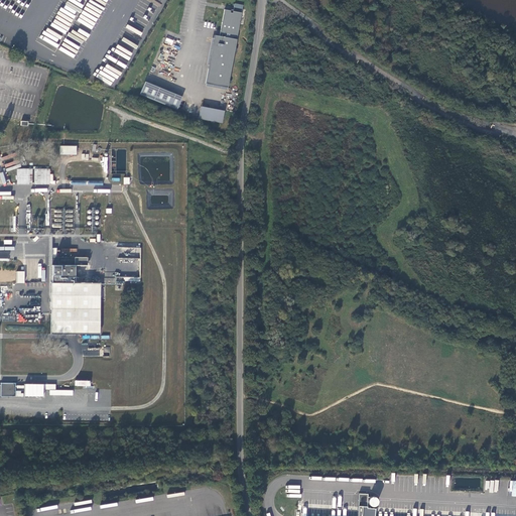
[(232,11),(226,10),(221,36),(216,36),(215,39),(210,66),(207,84),(228,88),(229,88),(232,70),(238,40),(243,13),(234,12),(234,14),(231,13),(232,11)]
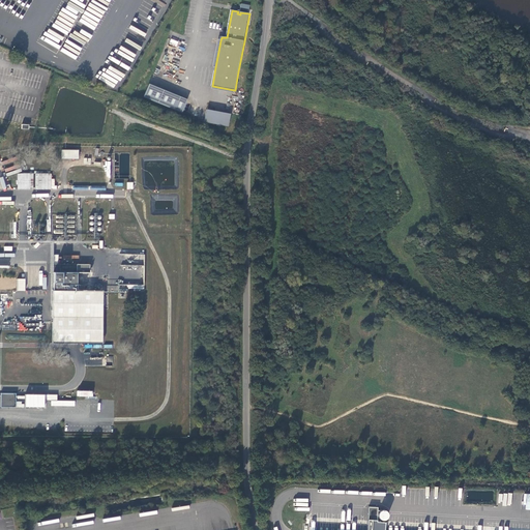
[(107,49),(96,69),(99,71),(111,51),(107,49)]
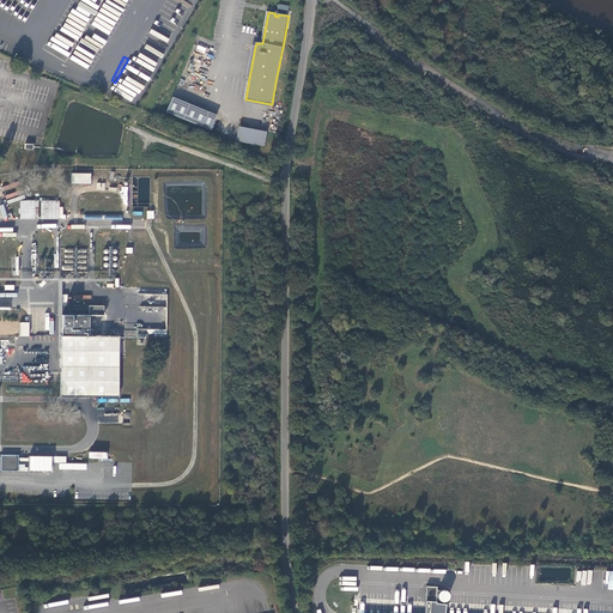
[(131,61),(117,84),(122,86),(135,64),(131,61)]
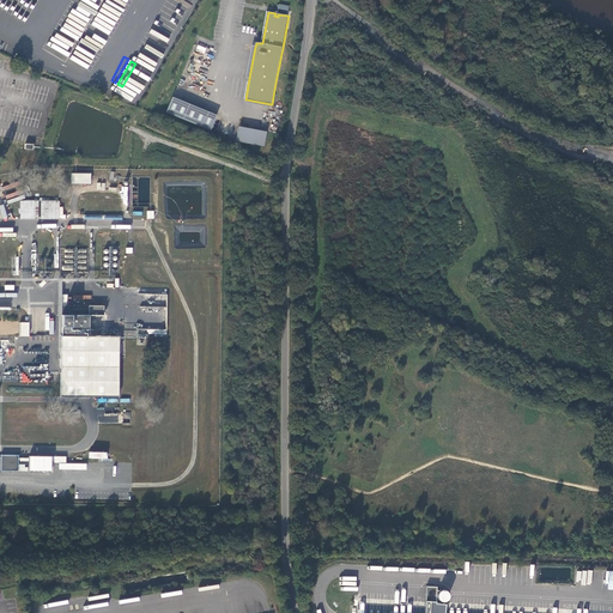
[(138,95),(150,70),(144,67),(139,76),(132,73),(126,89),(138,95)]
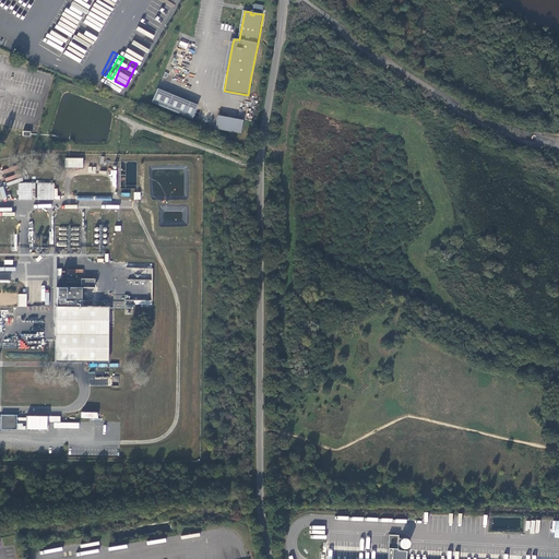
[(199,106),(157,90),(152,103),(193,120),(199,106)]
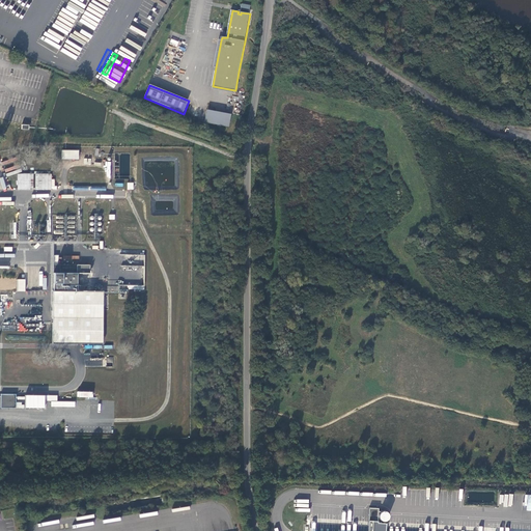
[(229,128),(231,115),(207,110),(205,122),(229,128)]
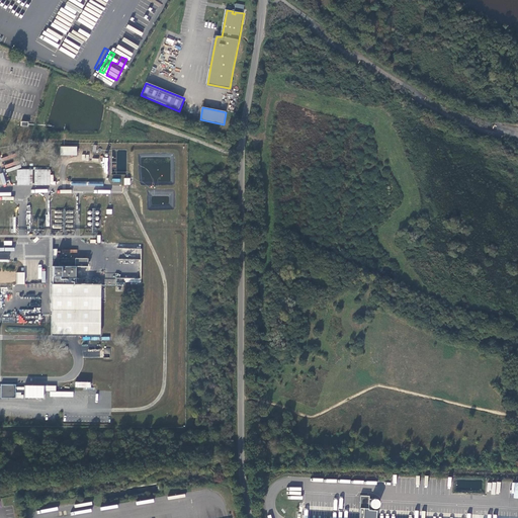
[(78,156),(78,147),(62,147),(62,156),(78,156)]
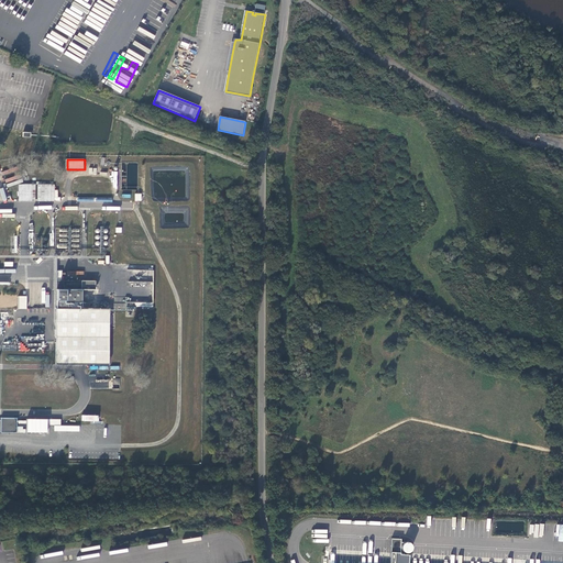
[(19,184),(18,200),(35,201),(36,184),(19,184)]
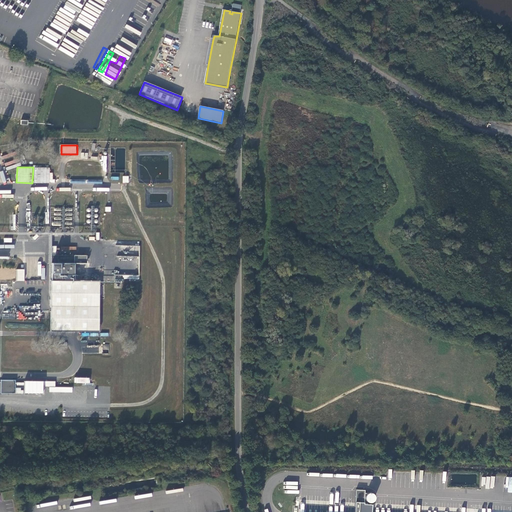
[(53,246),(52,281),(76,281),(75,264),(88,264),(88,255),(58,255),(57,246),(53,246)]
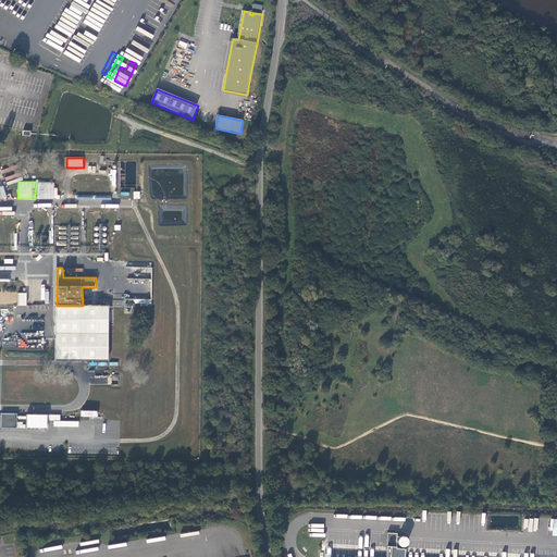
[(27,294),(19,293),(19,306),(27,306),(27,294)]
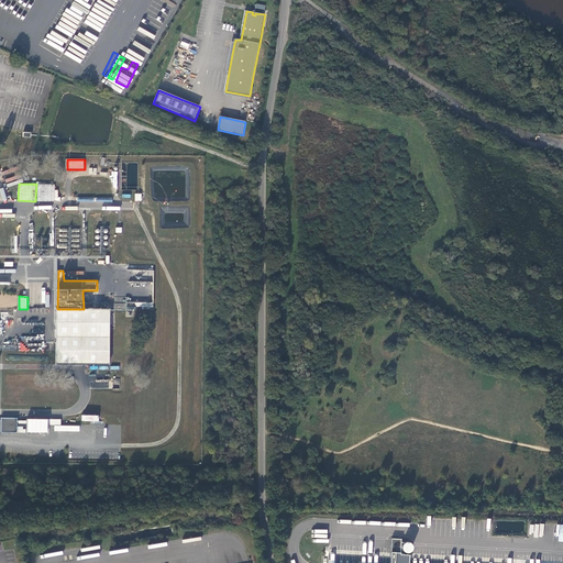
[(110,365),(109,309),(84,309),(57,309),(56,364),(110,365)]
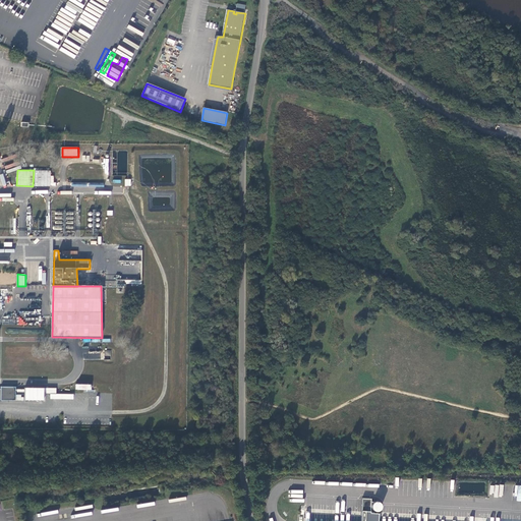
[(15,387),(1,387),(0,400),(15,400),(15,387)]
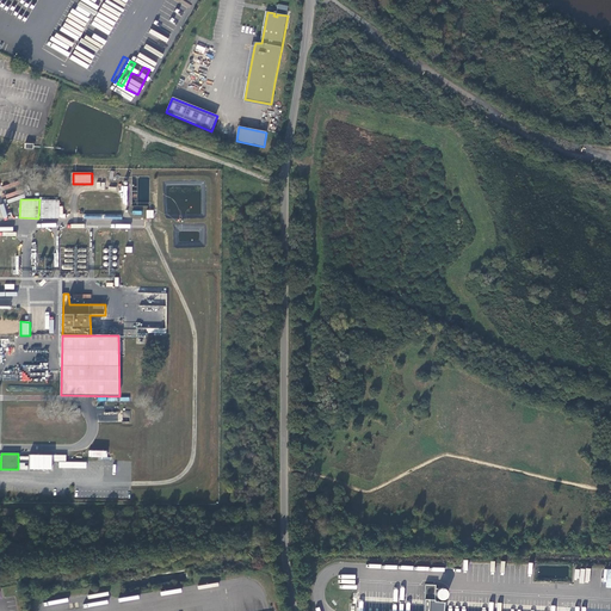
[(29,469),(53,470),(53,462),(59,462),(59,468),(86,468),(86,462),(66,462),(67,455),(29,455),(29,469)]
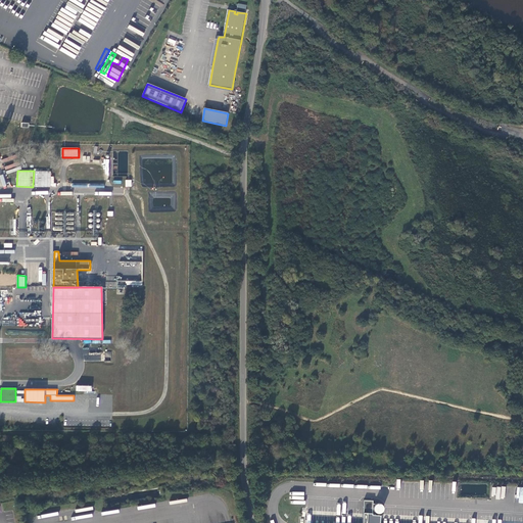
[(366,522),(367,513),(372,514),(372,501),(364,501),(362,522),(366,522)]
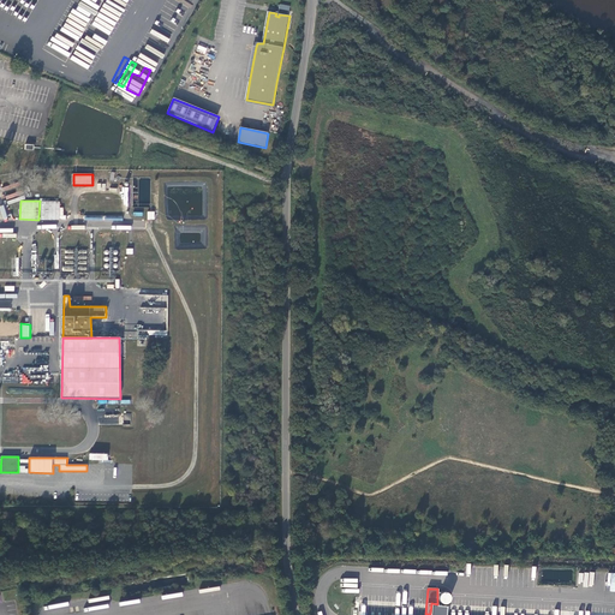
[(446,592),(445,592),(442,592),(441,592),(440,593),(439,596),(439,597),(439,599),(440,602),(441,603),(443,603),(446,603),(448,602),(449,601),(449,598),(449,596),(449,595),(448,593),(446,592)]
